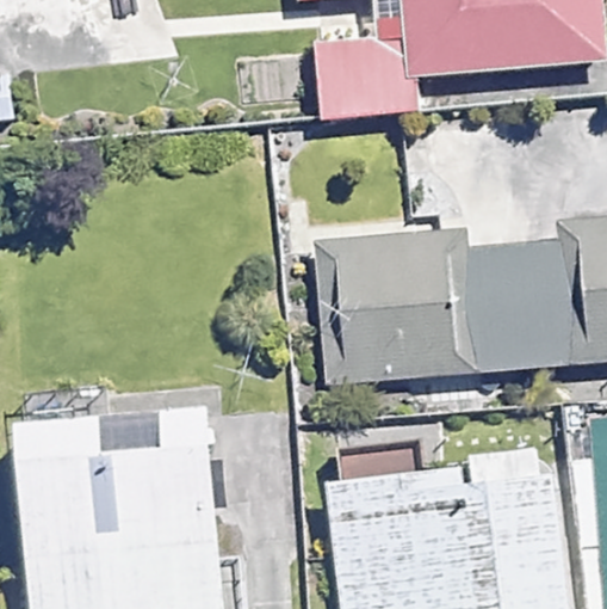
[(298,0),(299,1),(313,0),(381,0),(384,47),(315,51),(320,120),(419,112),(416,77),(606,62),(606,47),(602,0),(298,0)]
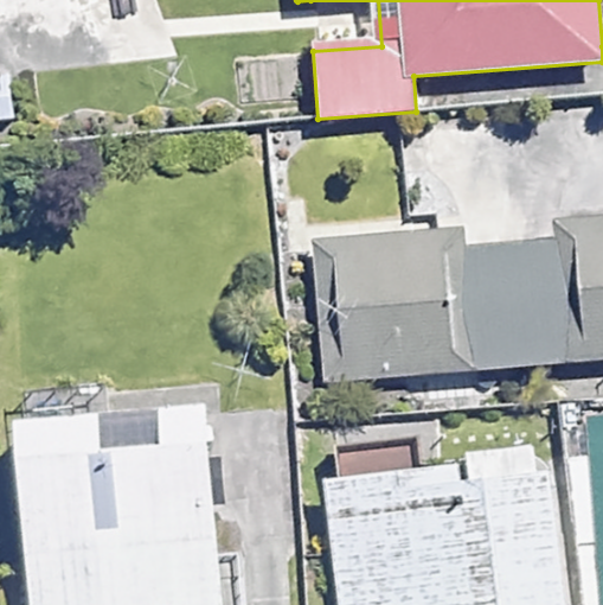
[(602,217),(552,222),(555,241),(462,249),(461,229),(322,241),(334,383),(602,360),(602,217)]
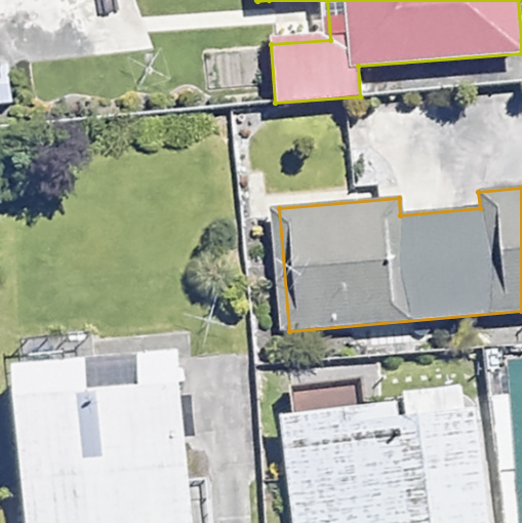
[(193,522),(173,346),(133,350),(136,378),(84,385),(81,353),(7,361),(26,522),(193,522)]
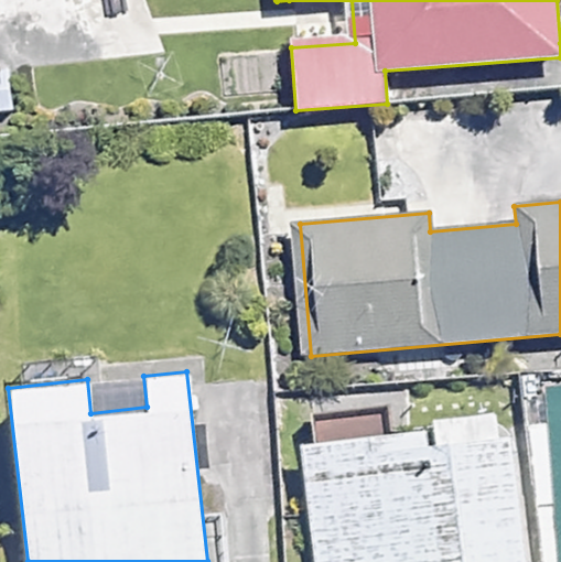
[(525,561),(505,409),(429,419),(430,429),(304,445),(320,561),(525,561)]
